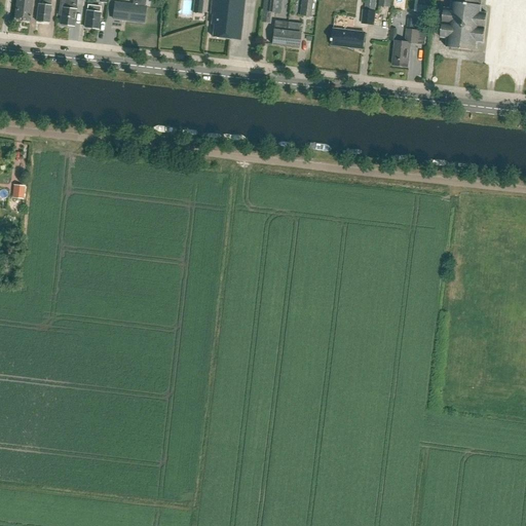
[(15,0),(14,21),(30,23),(32,0),(15,0)]
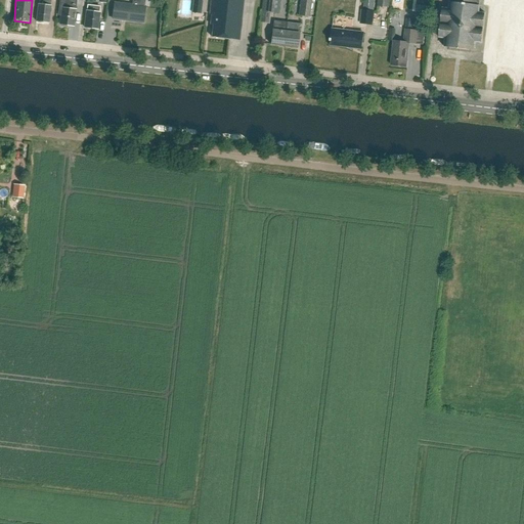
[(38,5),(36,22),(48,24),(50,6),(50,0),(39,0),(39,5),(38,5)]
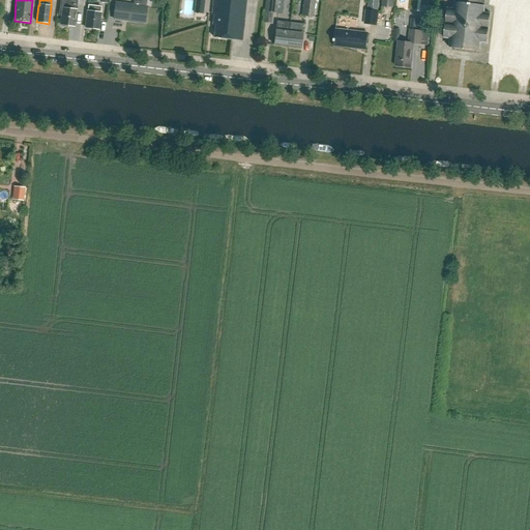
[(60,0),(59,17),(62,17),(61,25),(62,26),(62,27),(67,28),(67,26),(75,27),(76,16),(77,16),(78,10),(77,10),(77,0),(78,0),(84,1),(83,0),(60,0)]
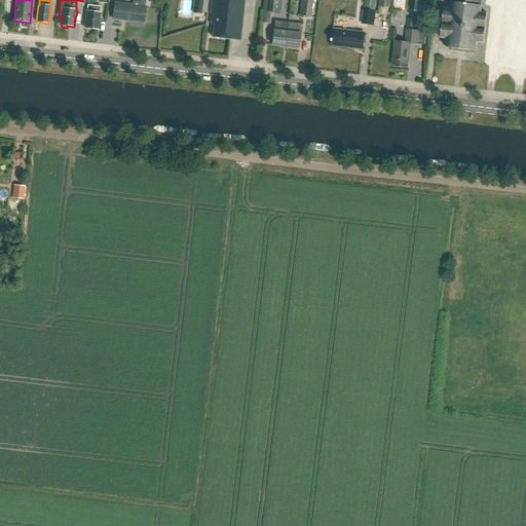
[(144,24),(146,8),(139,7),(139,0),(133,0),(132,6),(114,4),(112,20),(139,23),(144,24)]
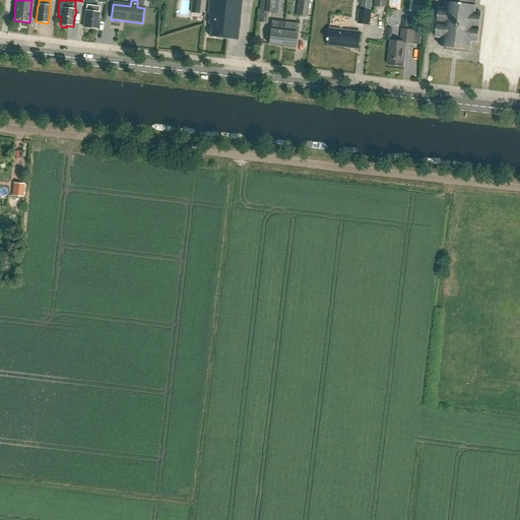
[(190,13),(199,14),(201,1),(192,0),(190,13)]
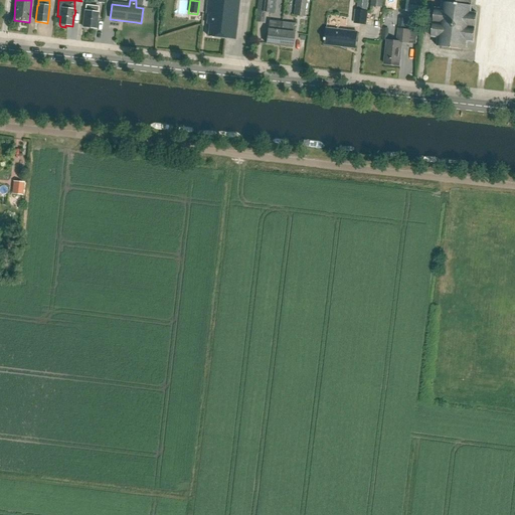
[(239,0),(206,0),(205,15),(207,16),(206,25),(209,26),(208,37),(235,40),(239,0)]
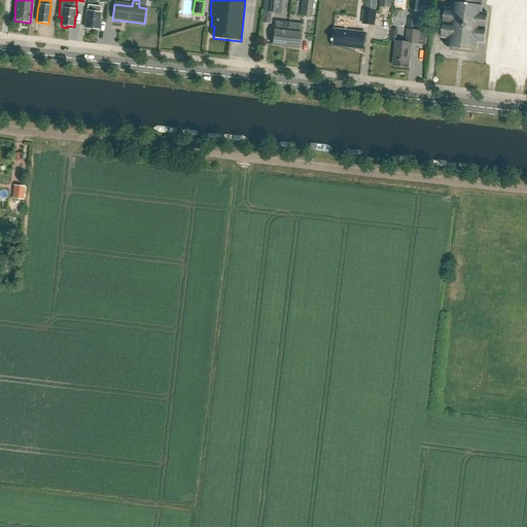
[(264,0),(264,11),(274,13),(275,0),(264,0)]
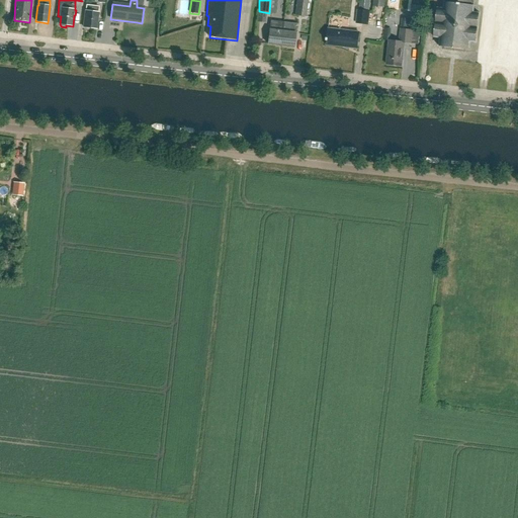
[(359,0),(359,10),(369,11),(369,0),(359,0)]
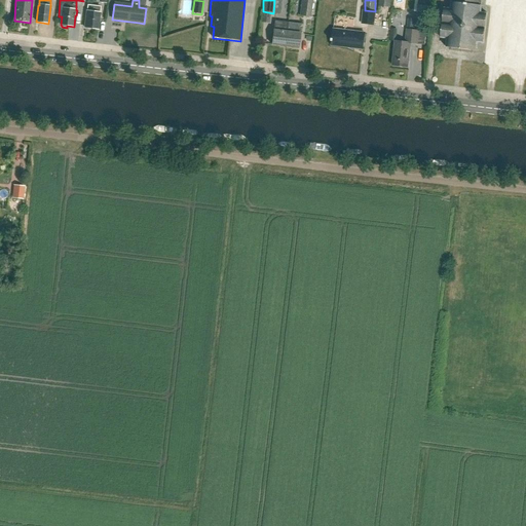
[(452,0),(452,3),(451,3),(450,10),(444,9),(441,39),(447,40),(446,48),(476,51),(477,43),(483,44),(486,14),(480,13),(481,6),(480,6),(480,0),(452,0)]
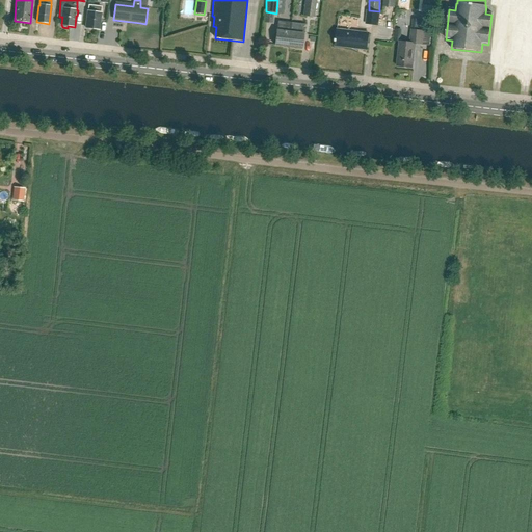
[(314,18),(316,3),(308,2),(306,17),(314,18)]
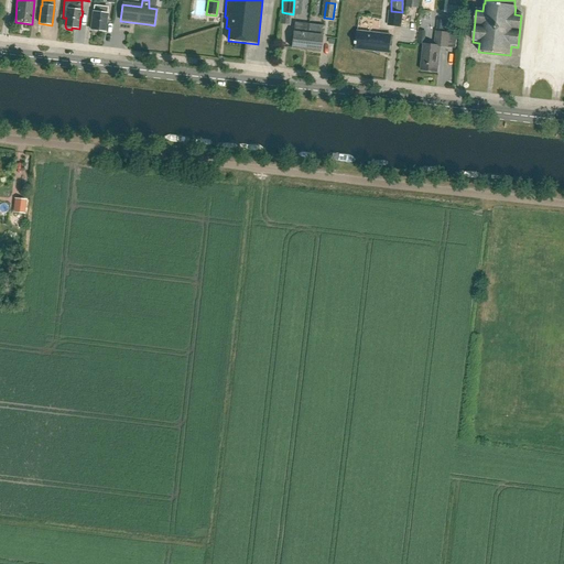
[(94,7),(90,30),(105,32),(108,8),(94,7)]
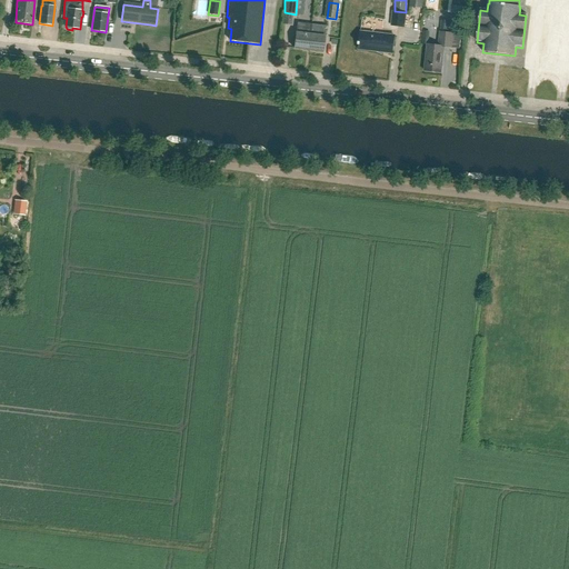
[(392,11),(390,27),(405,28),(407,12),(406,12),(395,11),(392,11)]
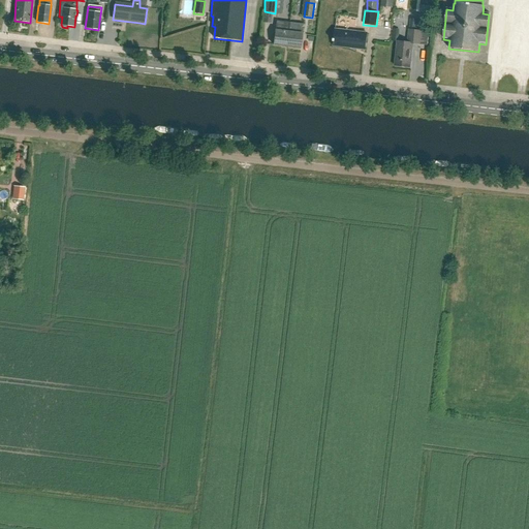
[(275,31),(273,45),(286,47),(289,24),(276,22),(275,31)]
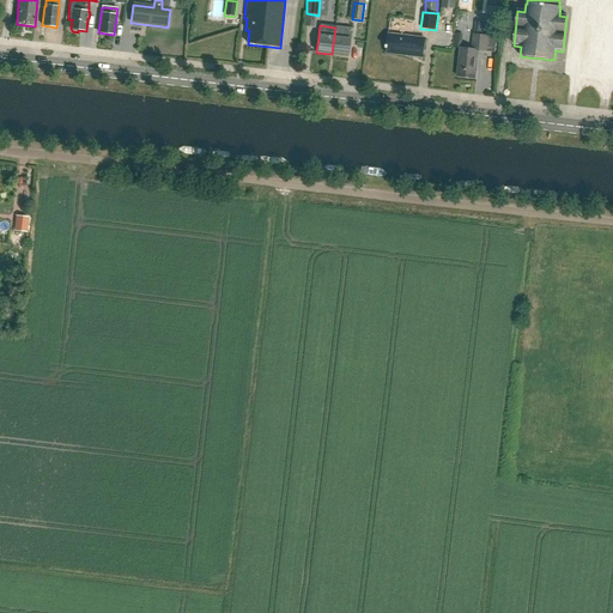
[(335,28),(332,54),(347,56),(351,29),(335,28)]
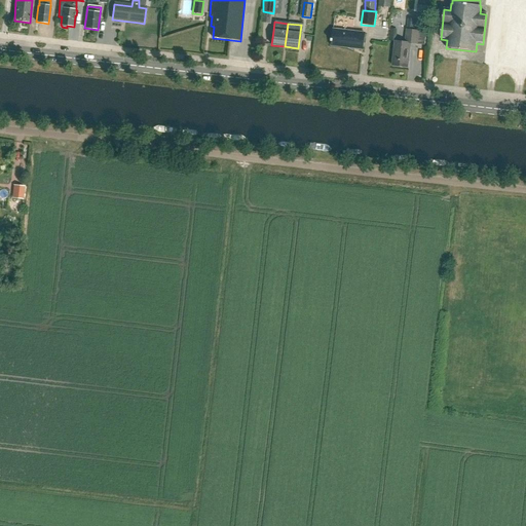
[(410,43),(418,44),(420,31),(407,29),(405,42),(397,41),(398,30),(391,29),(390,41),(396,42),(392,66),(407,68),(410,43)]
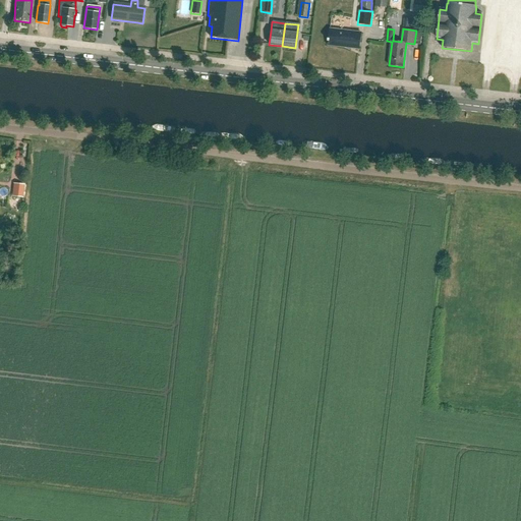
[(361,34),(331,30),(329,46),(359,50),(361,34)]
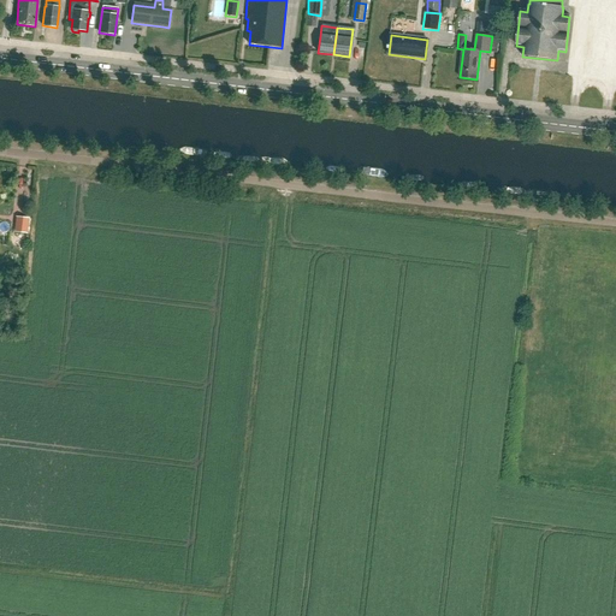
[(501,37),(492,36),(490,52),(498,53),(501,37)]
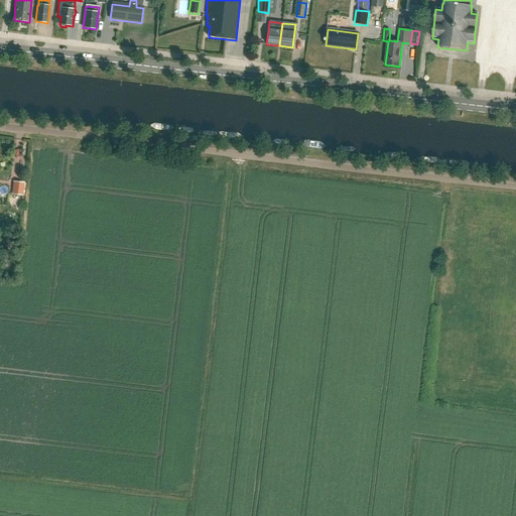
[(12,194),(22,195),(23,182),(14,181),(12,194)]
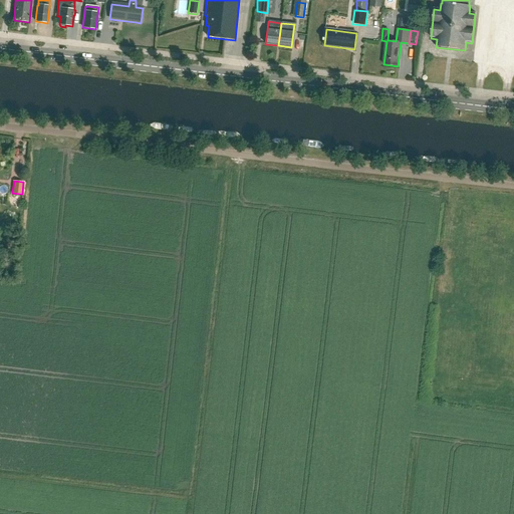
All buildings are outlined.
